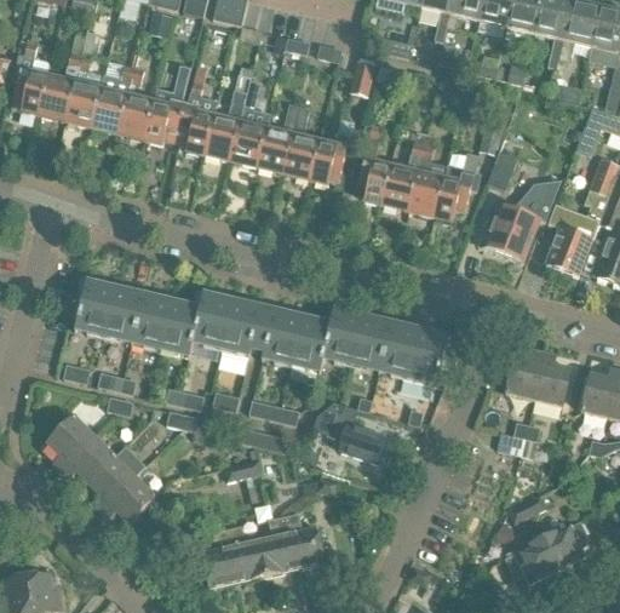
[(73,0),(72,5),(92,10),(93,0),(73,0)]
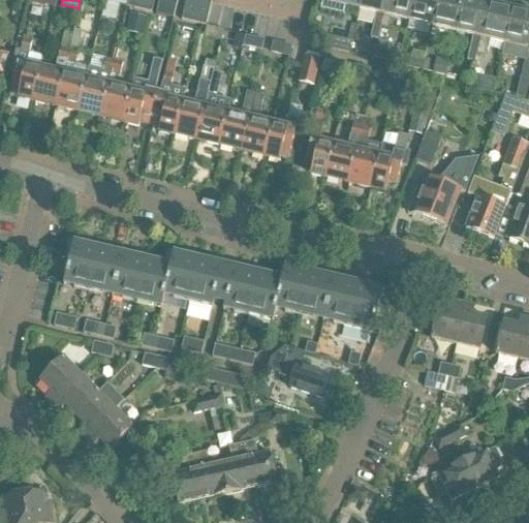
[(103,0),(101,11),(115,14),(119,0),(103,0)]
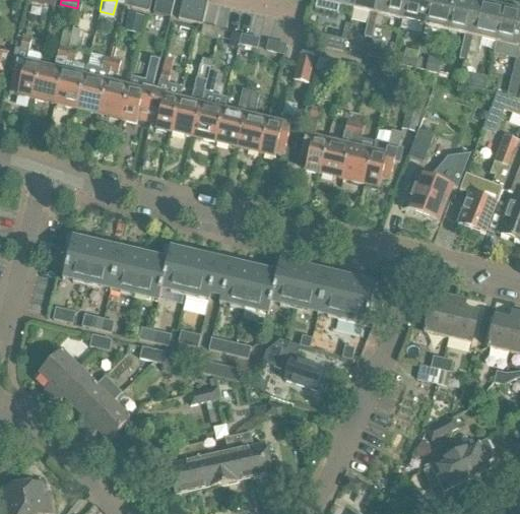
[(137,0),(136,5),(148,8),(150,0),(137,0)]
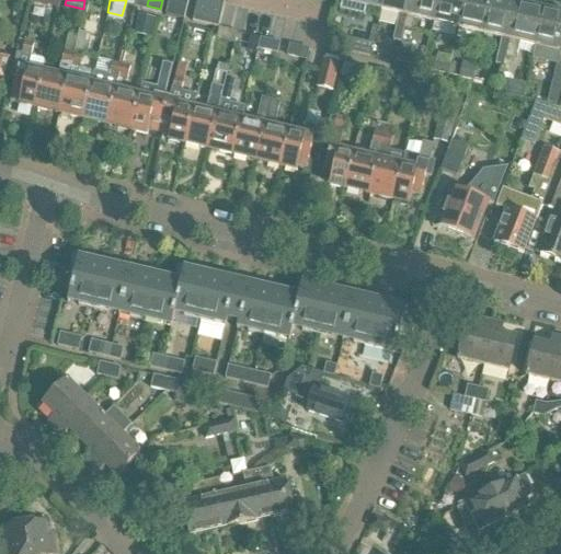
[(187,15),(191,0),(171,0),(169,11),(187,15)]
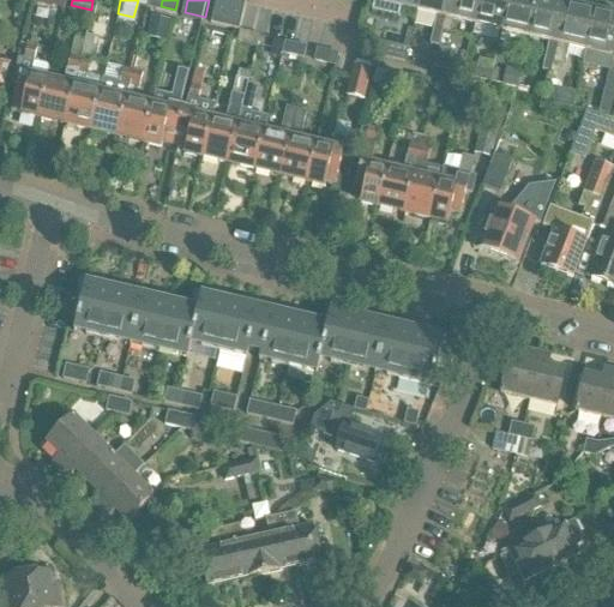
[(215,0),(210,18),(224,22),(230,0),(215,0)]
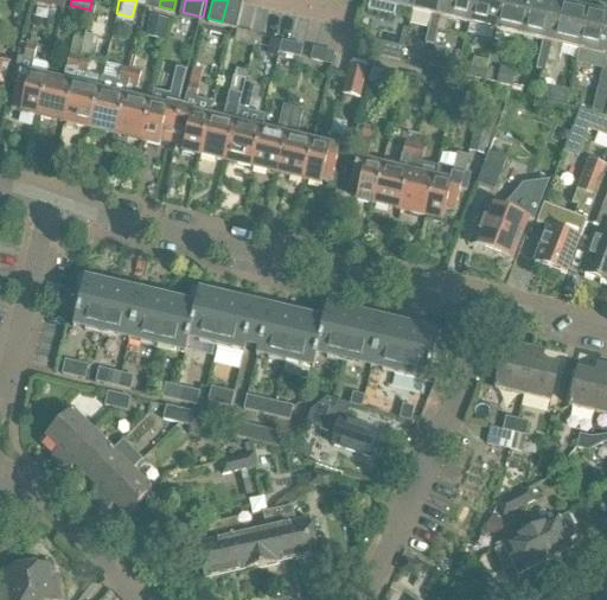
[(236,25),(241,0),(228,0),(222,21),(236,25)]
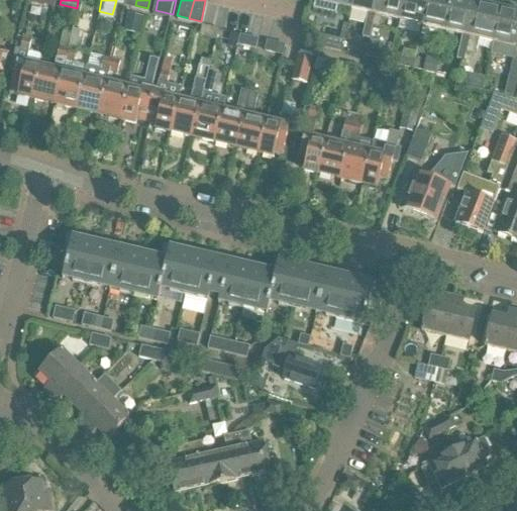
[(314,0),(313,7),(333,11),(335,1),(352,5),(353,0),(314,0)]
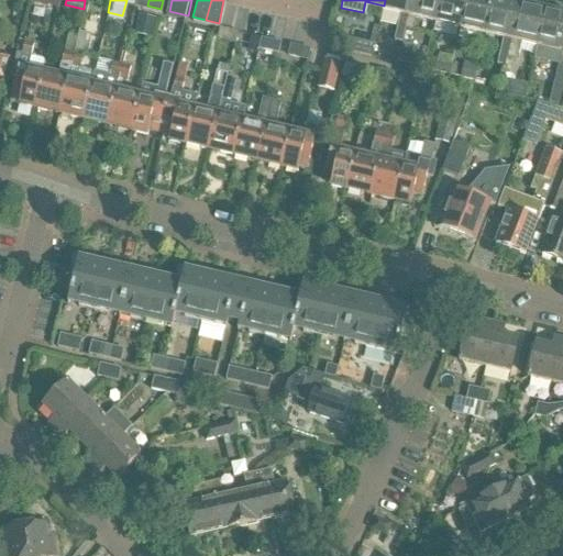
[(400,10),(397,23),(394,36),(403,37),(405,25),(410,0),(385,0),(384,6),(400,10)]
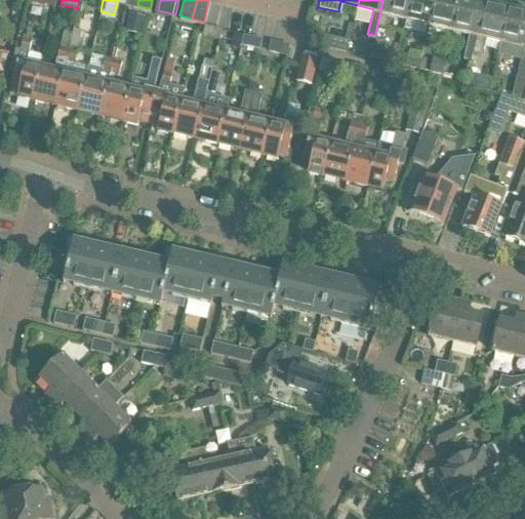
[(382,0),(377,24),(378,24),(377,29),(384,30),(385,26),(386,26),(389,12),(405,16),(408,0),(382,0)]
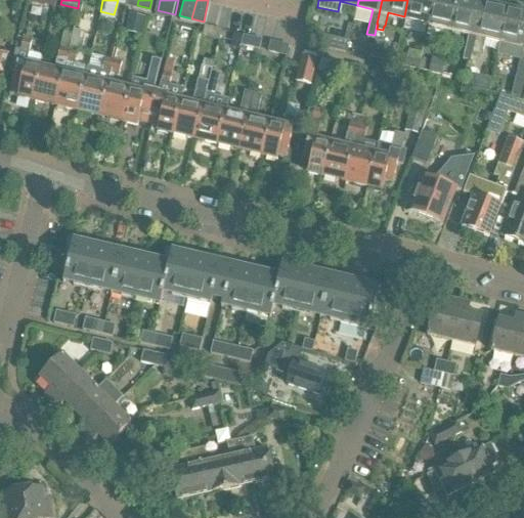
[(421,19),(420,23),(418,33),(425,34),(433,0),(407,0),(404,16),(421,19)]
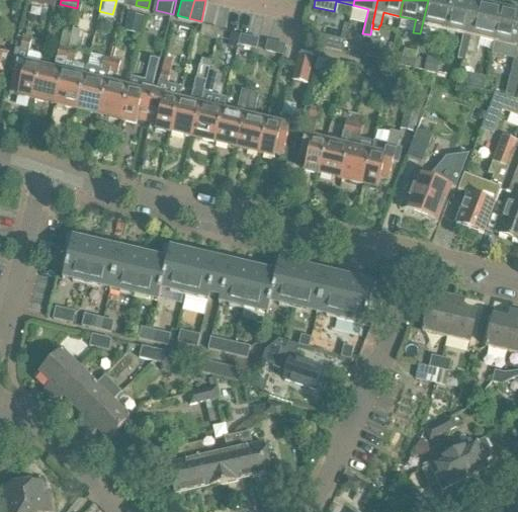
[(428,0),(420,33),(428,35),(430,23),(446,27),(452,0),(428,0)]
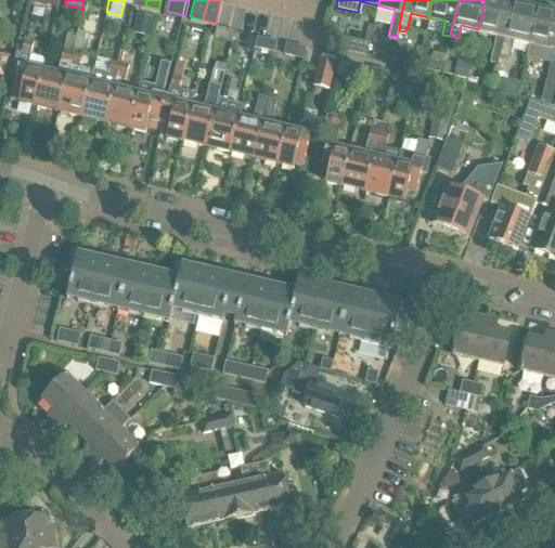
[(497,33),(492,51),(490,60),(498,61),(500,53),(513,0),(485,0),(478,29),(497,33)]
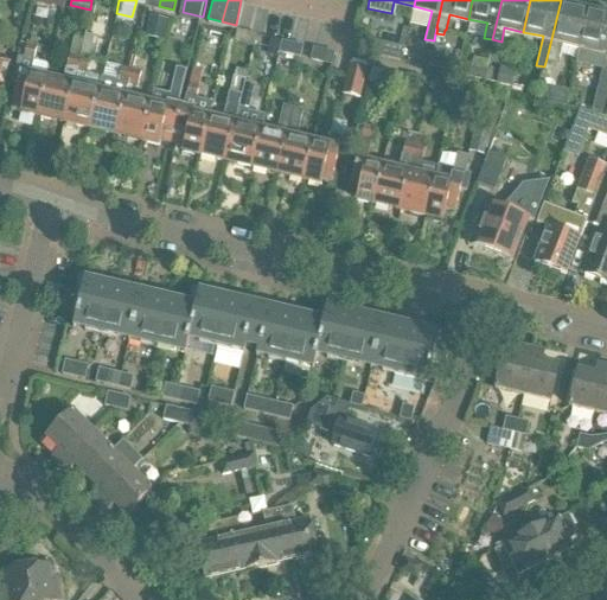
[(588,5),(567,0),(561,0),(547,58),(555,59),(560,40),(579,44),(579,45),(588,5)]
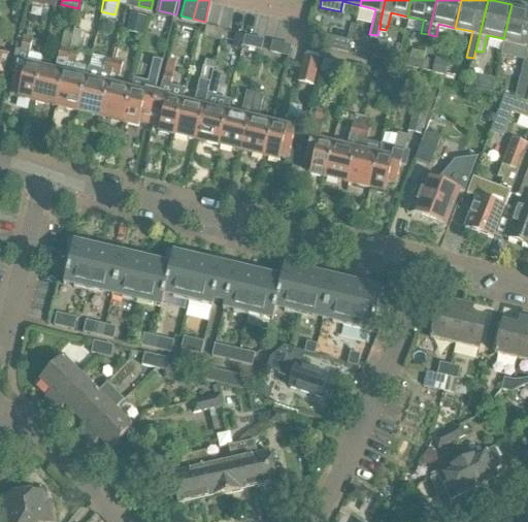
[(500,52),(523,56),(519,73),(527,74),(527,7),(512,4),(503,39),(503,38),(500,52)]
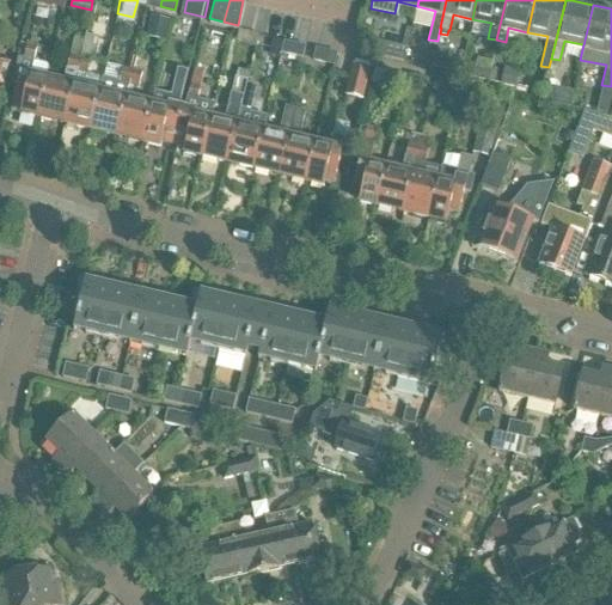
[(166,37),(170,16),(150,11),(145,32),(166,37)]
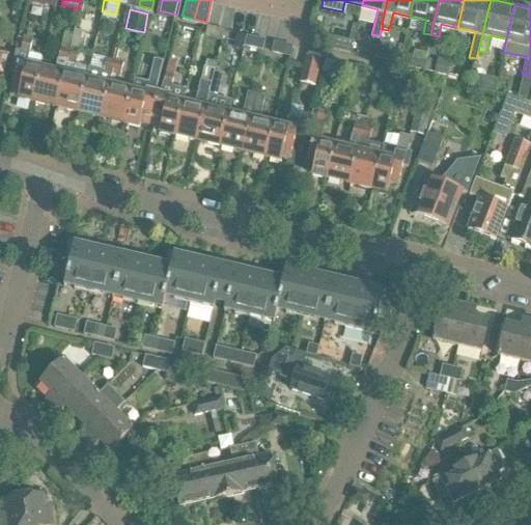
[(204,32),(222,36),(225,25),(206,22),(204,32)]
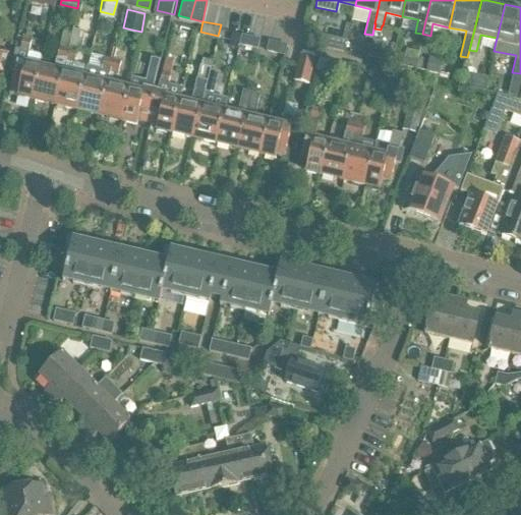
[(65,58),(63,67),(54,102),(77,107),(85,72),(84,72),(71,69),(77,47),(79,48),(84,26),(73,24),(72,26),(70,35),(68,42),(65,58)]
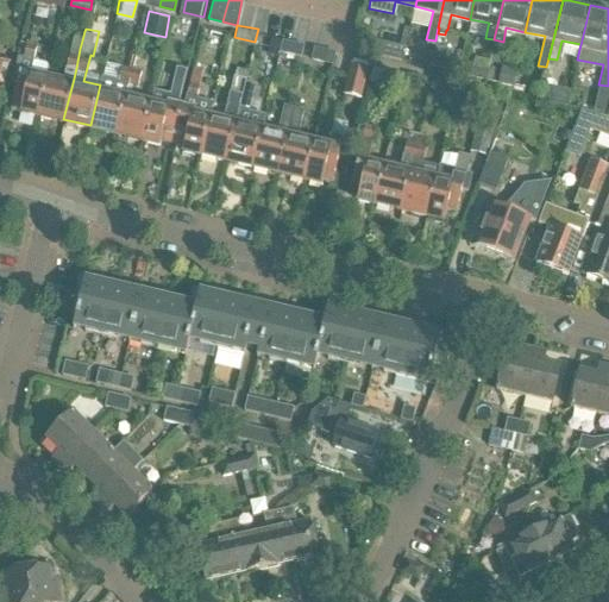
[(99,85),(100,85),(90,125),(115,131),(125,91),(127,81),(132,64),(140,31),(135,30),(126,63),(121,62),(118,76),(102,73),(99,85)]
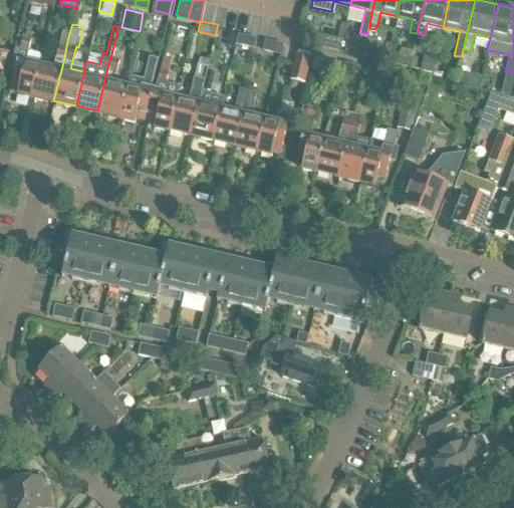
[(256,34),(239,30),(236,41),(254,44),(256,34)]
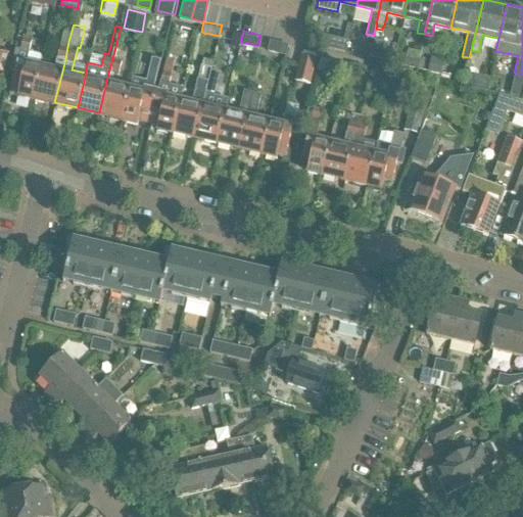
[(324,31),(321,42),(321,43),(345,48),(348,36),(324,31)]
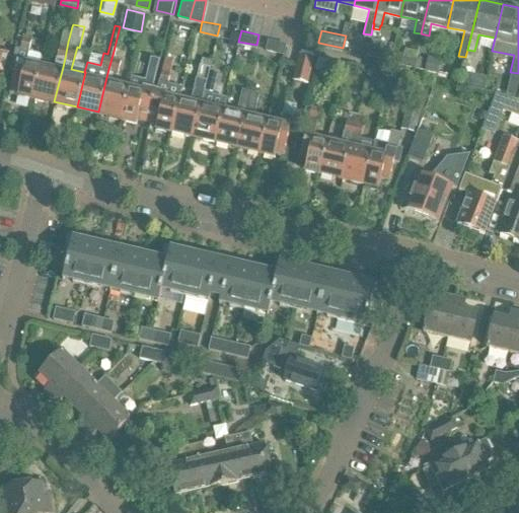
[(11,84),(19,85),(17,92),(31,95),(40,61),(43,51),(28,48),(31,35),(22,33),(19,47),(15,46),(10,67),(15,68),(11,84)]
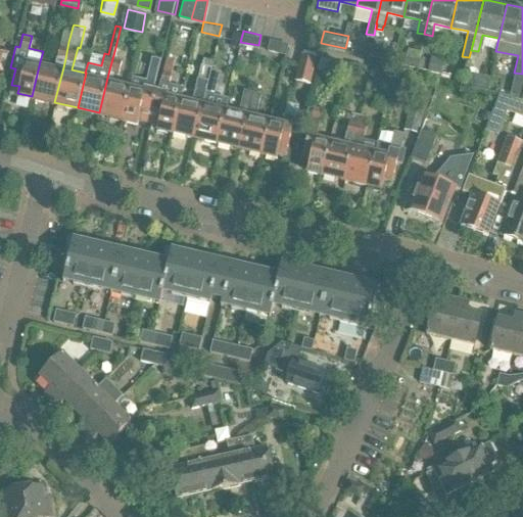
[(269,47),(286,50),(288,41),(271,37),(269,47)]
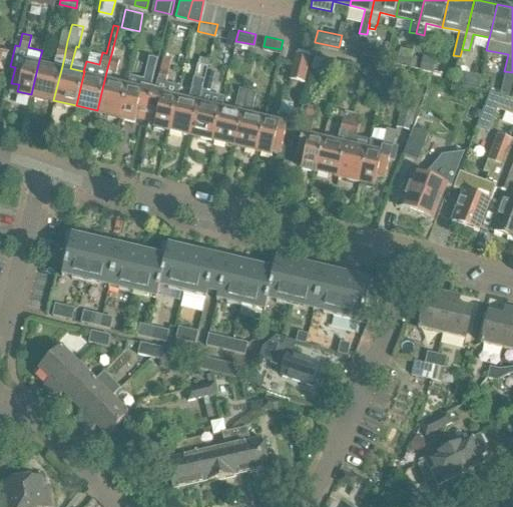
[(39,60),(31,94),(53,100),(62,66),(64,57),(67,41),(59,39),(56,53),(55,53),(52,63),(39,60)]
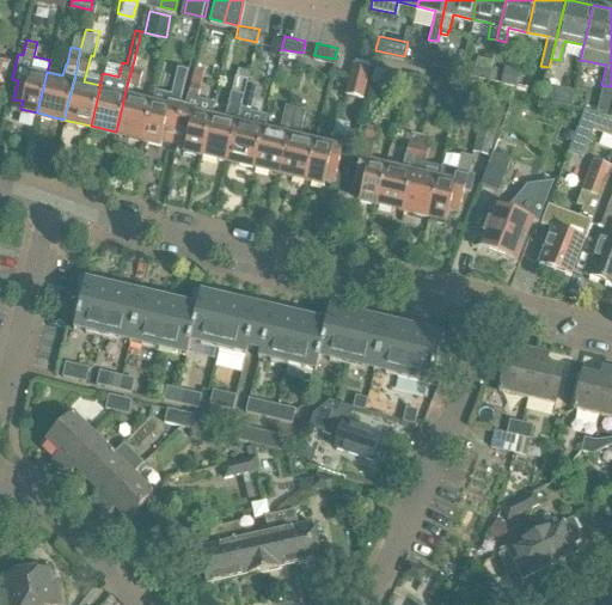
[(460,69),(464,55),(435,49),(432,62),(460,69)]
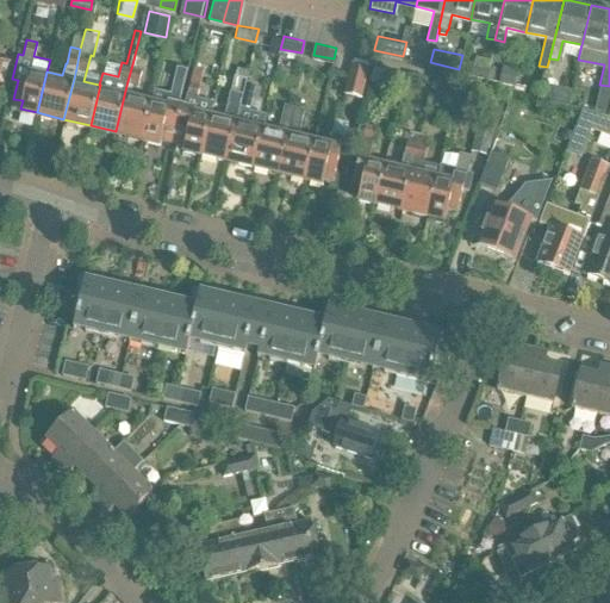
[(369,62),(353,58),(344,91),(361,94),(369,62)]
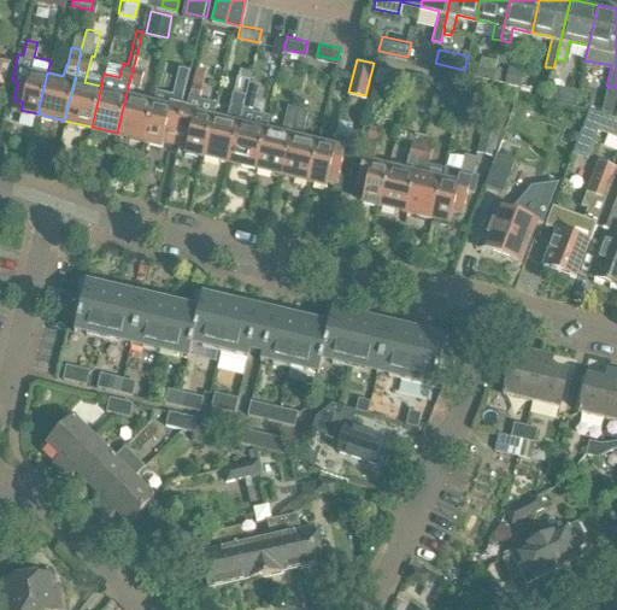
[(401,70),(378,64),(374,80),(398,86),(399,82),(410,86),(412,71),(401,69),(401,70)]
